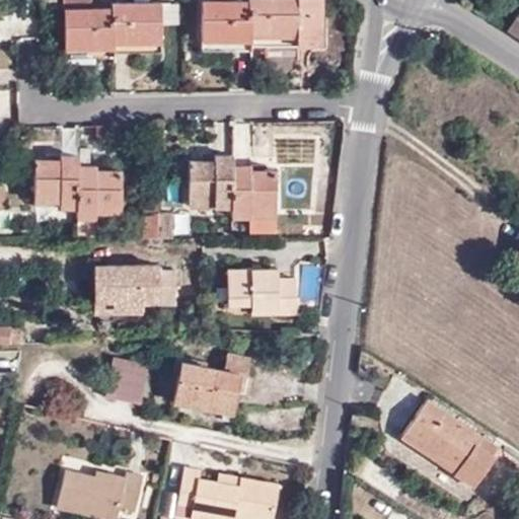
[(63,0),(64,8),(91,8),(90,0),(63,0)]
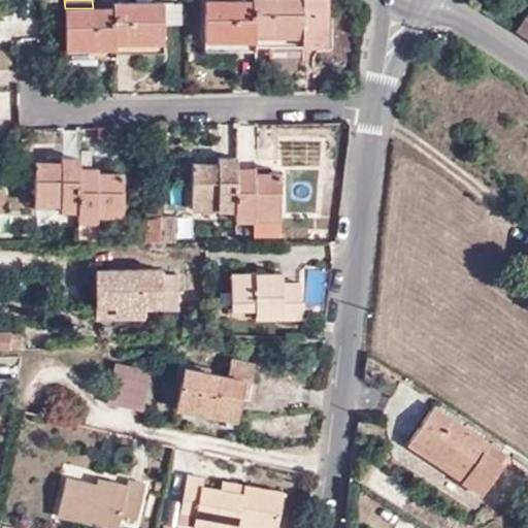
[(254,0),(206,1),(207,55),(240,54),(240,50),(254,50),(254,46),(272,45),(272,35),(302,34),(303,45),(326,44),(325,0),(254,0)]
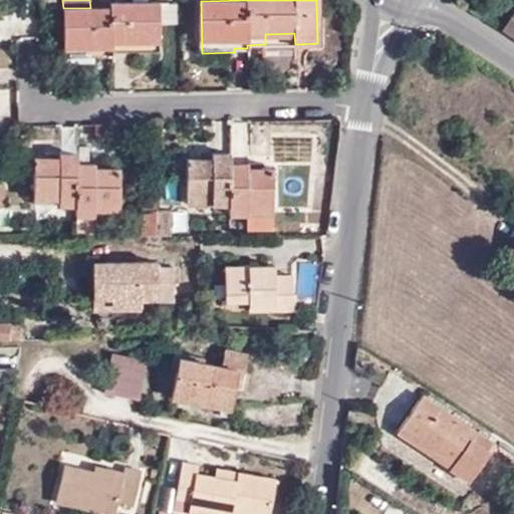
[(90,8),(63,8),(64,63),(94,63),(94,55),(112,56),(111,50),(160,50),(160,23),(177,23),(177,3),(110,3),(110,8),(90,8)]
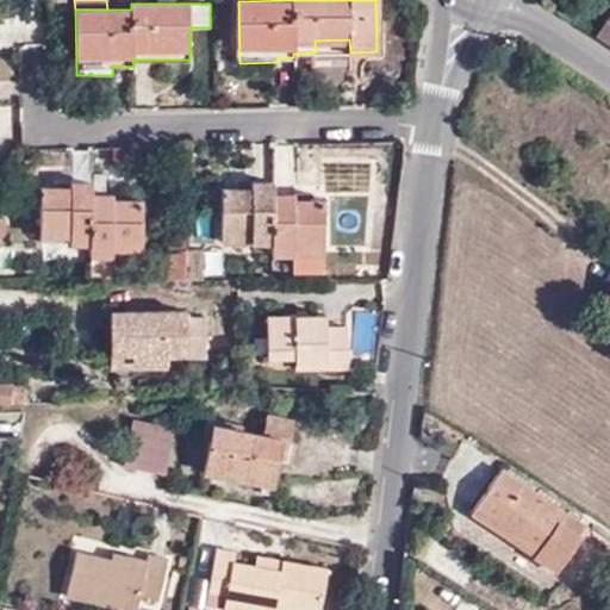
[(609,20),(599,35),(609,42),(609,20)]
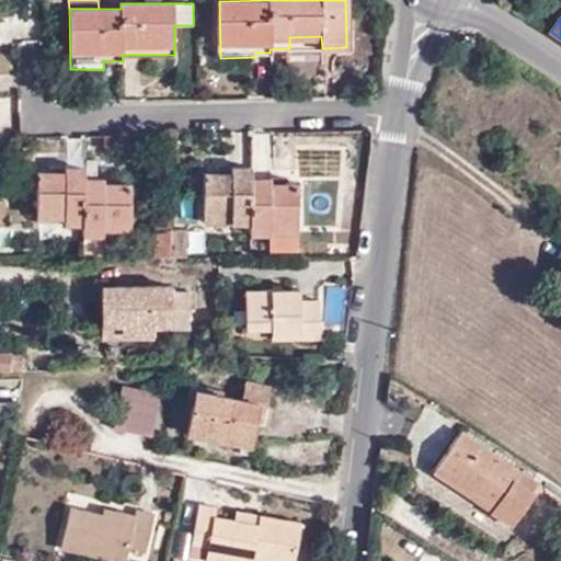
[(289,48),(322,48),(321,36),(289,37),(289,48)]
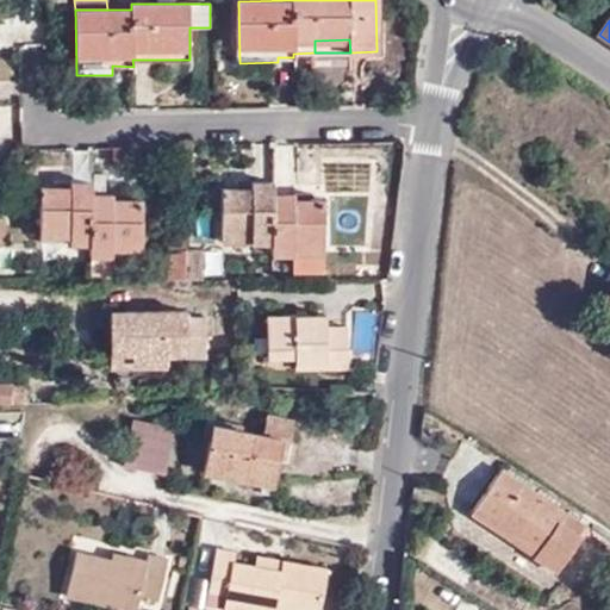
[(72,190),(54,190),(41,190),(42,257),(112,256),(112,248),(142,247),(142,200),(129,200),(113,201),(112,194),(92,194),(92,182),(72,182),(72,190)]
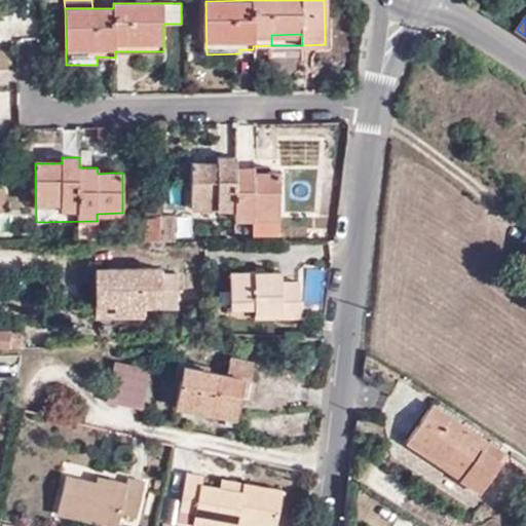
[(219,162),(203,162),(191,162),(192,209),(235,208),(235,219),(254,218),(254,214),(280,213),(279,172),(267,172),(254,173),(253,166),(235,166),(235,157),(219,157),(219,162)]
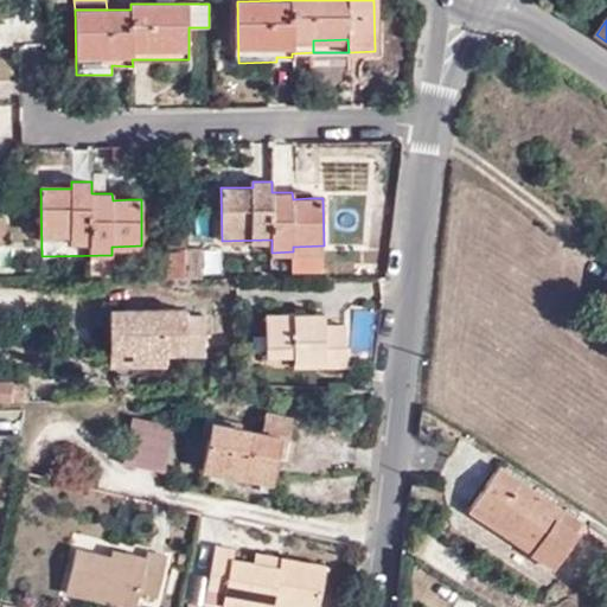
[(293,247),(293,251),(294,270),(324,269),(324,246),(293,247)]
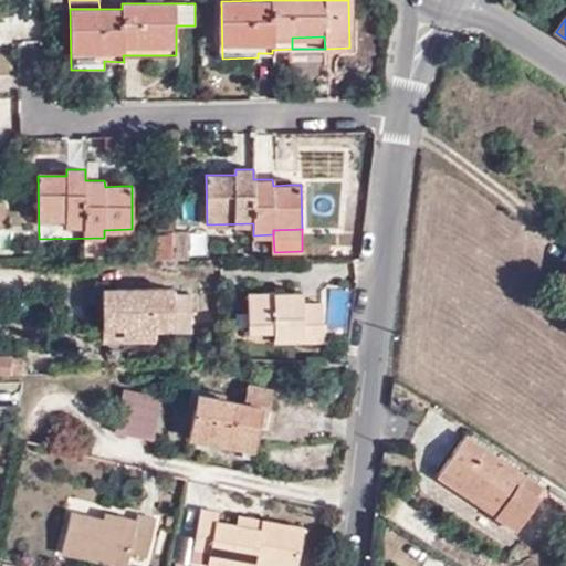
[(158,261),(189,261),(189,233),(158,233),(158,261)]
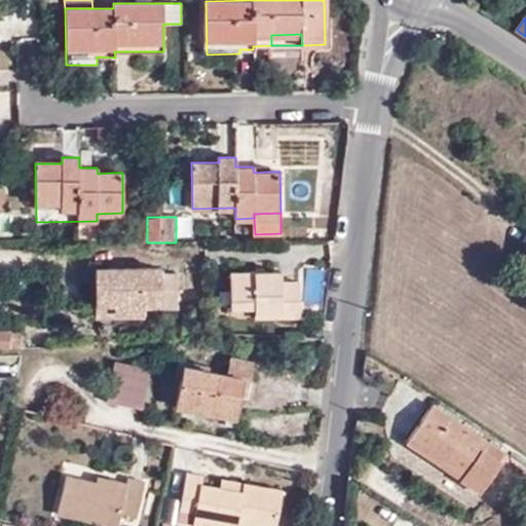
[(79,243),(95,243),(97,243),(97,221),(78,221),(79,243)]
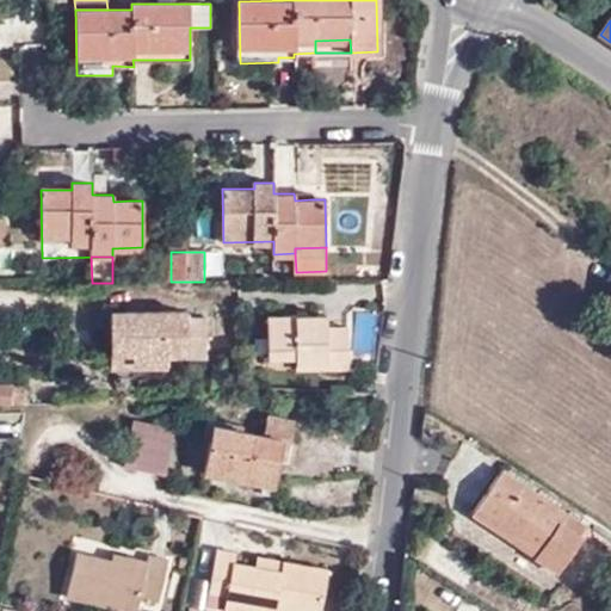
[(184,312),(142,312),(142,316),(134,318),(134,312),(110,312),(110,352),(133,352),(133,368),(165,368),(165,358),(204,357),(204,315),(185,316),(184,312)]
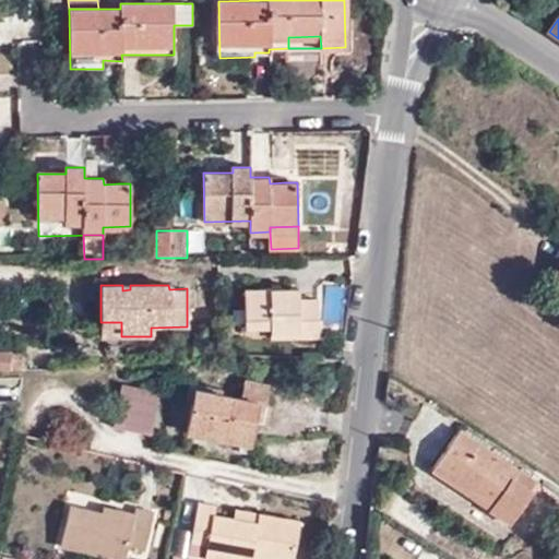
[(297,325),(298,339),(318,337),(318,299),(298,299),(298,288),(245,288),(245,326),(271,325),(297,325)]
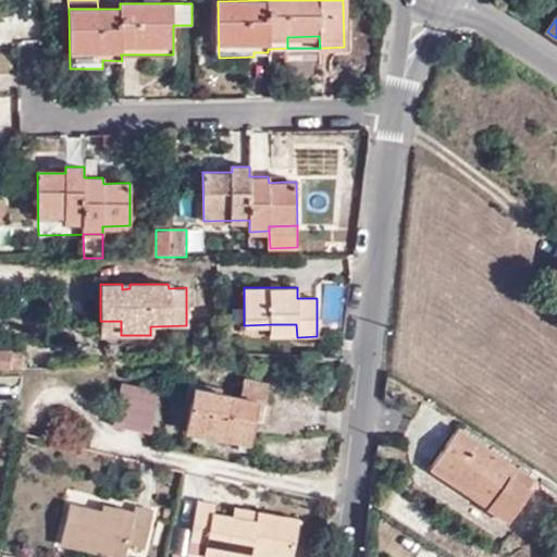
[(100,335),(121,335),(121,321),(100,321),(100,335)]
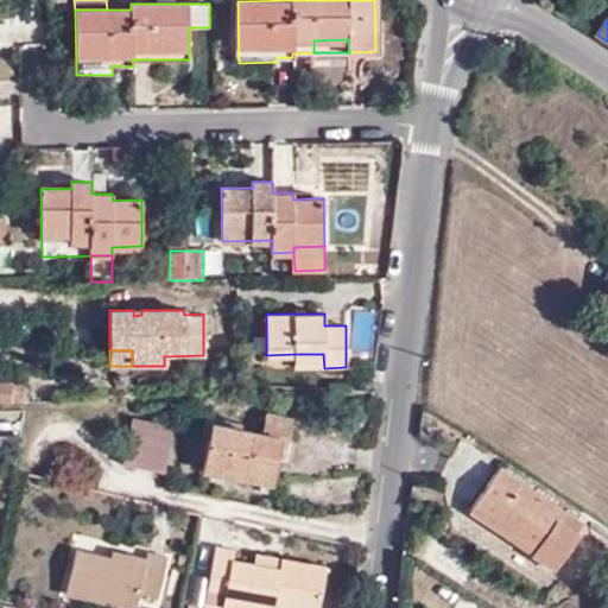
[(295,368),(324,368),(323,354),(295,354),(295,368)]
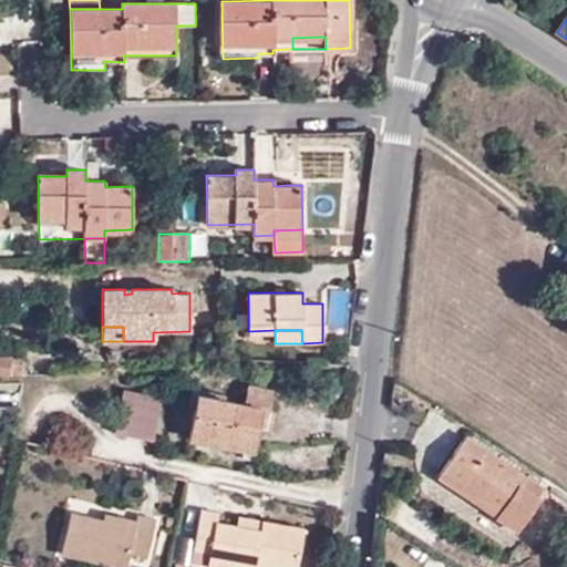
[(0,373),(10,375),(10,364),(11,358),(0,357),(0,373)]
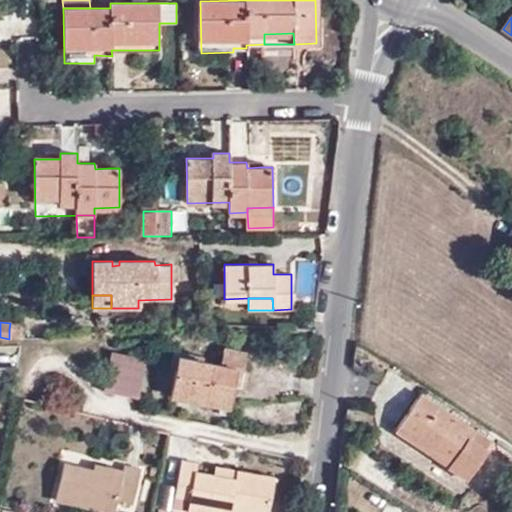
[(19,329),(9,329),(9,339),(19,339),(19,329)]
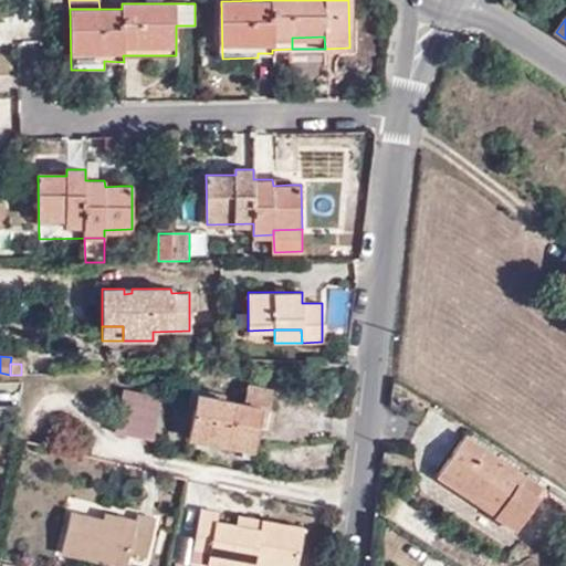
[(261,406),(271,407),(273,389),(249,384),(245,402),(198,392),(189,437),(252,449),(258,423),(261,406)]
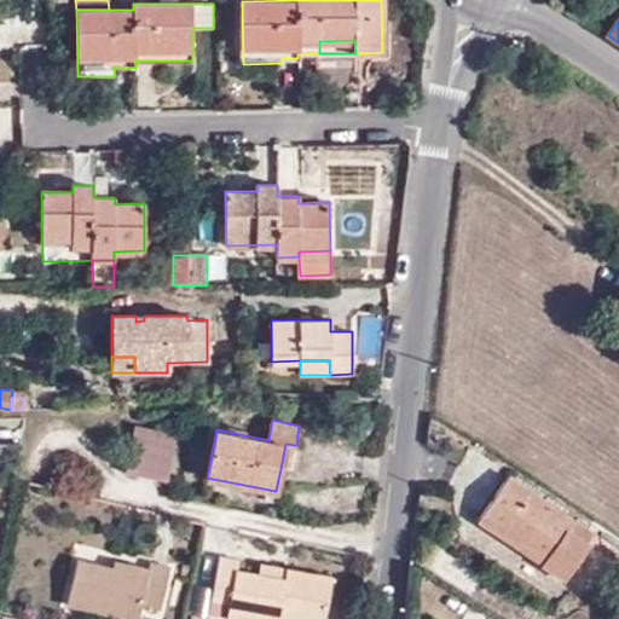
[(163,421),(161,432),(177,434),(180,435),(183,424),(163,421)]
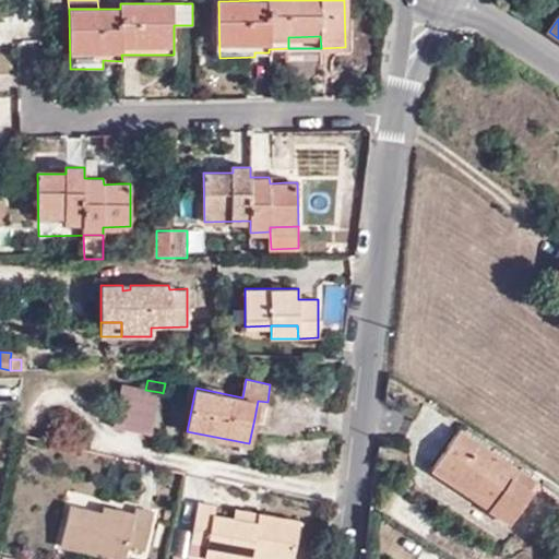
[(159,392),(145,390),(123,384),(114,426),(151,433),(159,392)]
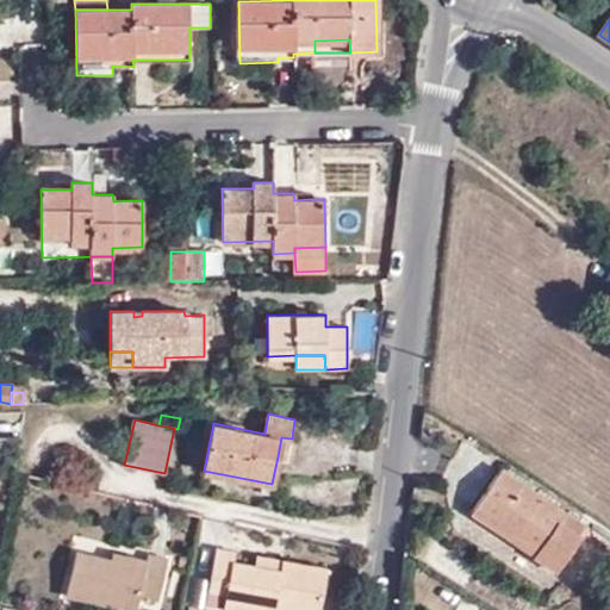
[(288,459),(292,439),(281,437),(278,456),(288,459)]
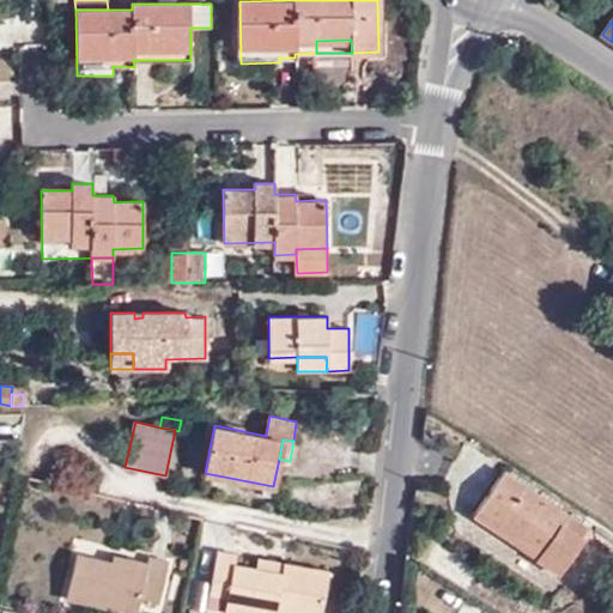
[(589,528),(503,471),(473,516),(514,544),(519,538),(563,568),(589,528)]
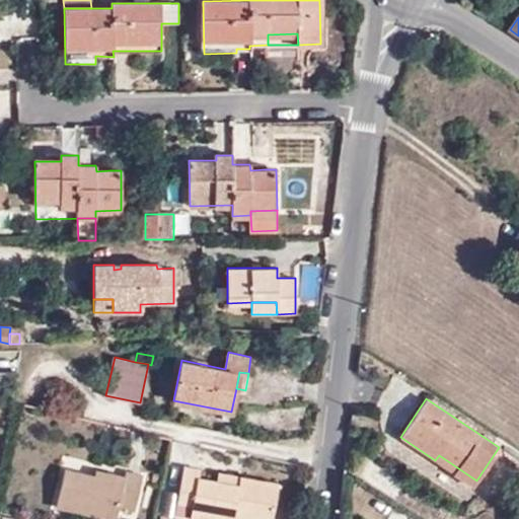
[(238,486),(217,482),(199,479),(200,469),(183,466),(178,504),(194,507),(193,518),(200,518),(234,518),(235,515),(257,518),(272,518),(278,483),(239,475),(238,486)]
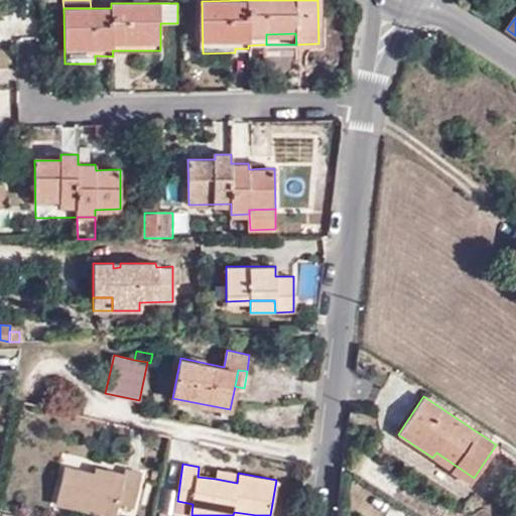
[(109,477),(96,474),(67,467),(57,503),(110,515),(117,515),(120,504),(136,507),(144,474),(127,469),(126,474),(110,471),(109,477)]
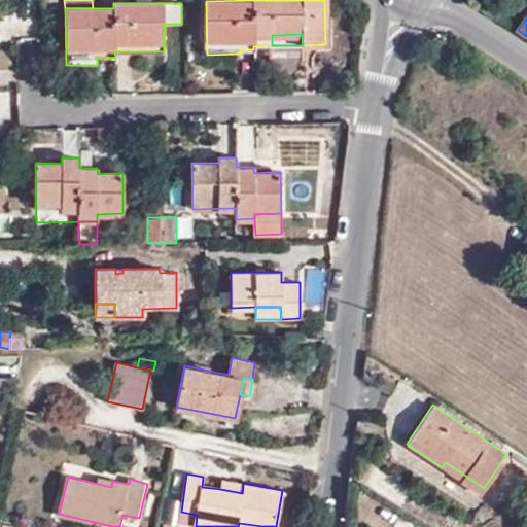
[(100,477),(98,484),(111,487),(112,481),(100,477)]
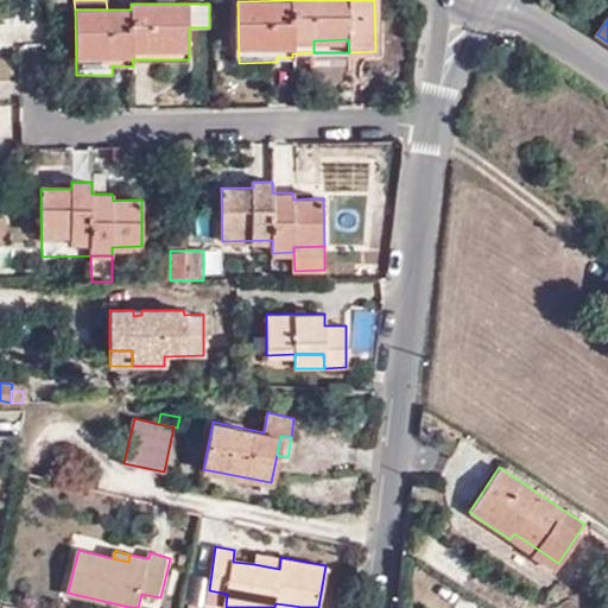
[(257,553),(254,564),(279,569),(280,557),(257,553)]
